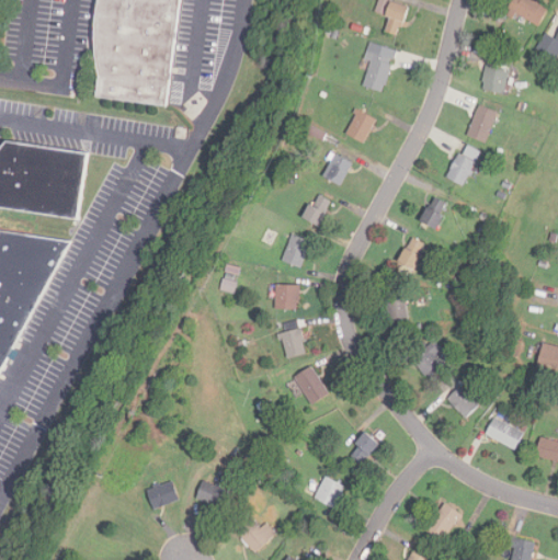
[(180,0),(167,105),(116,100),(116,98),(98,94),(100,78),(95,65),(94,53),(93,35),(94,23),(97,7),(98,0),(180,0)]
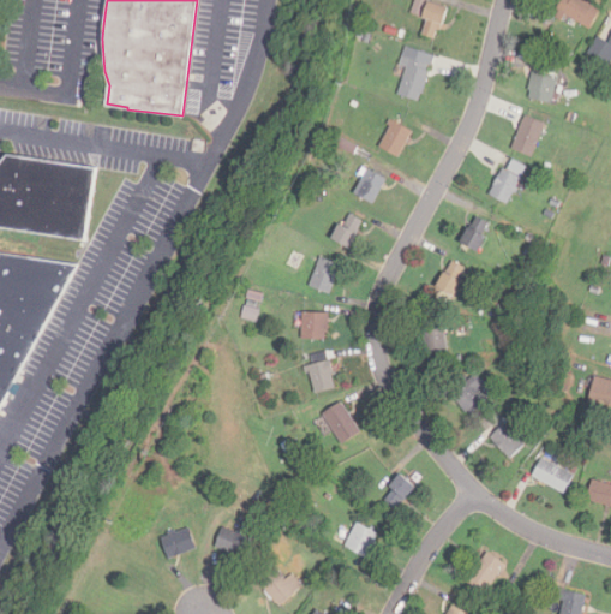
[(432,39),(420,35),(425,18),(412,15),(417,0),(445,9),(441,25),(437,24),(432,39)]
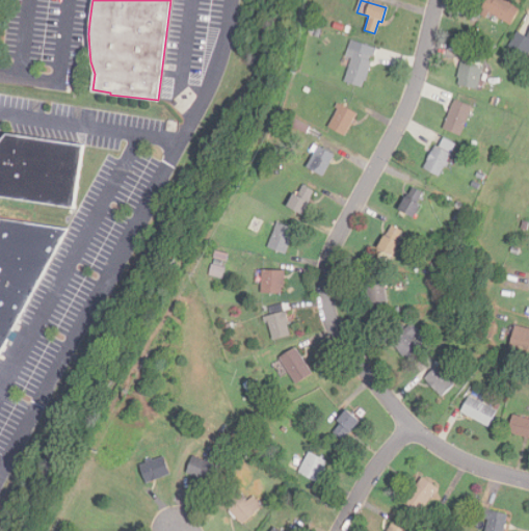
[(509,25),(488,14),(485,19),(479,16),(479,8),(483,0),(499,0),(518,10),(509,25)]
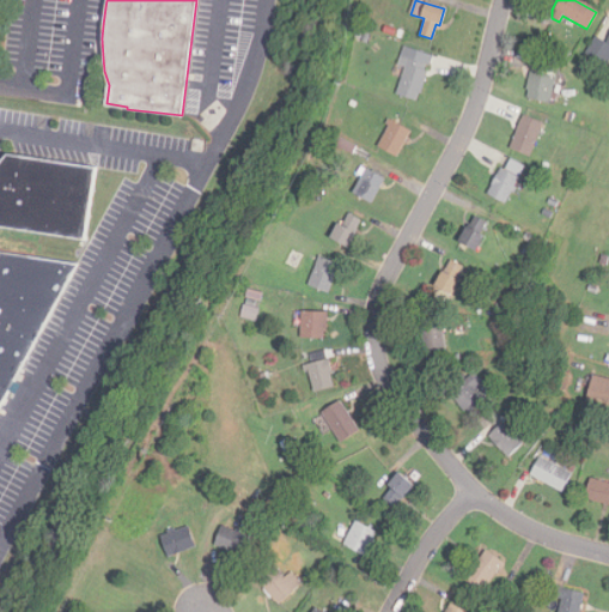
[(582,54),(603,65),(608,53),(608,30),(604,41),(591,34),(582,54)]
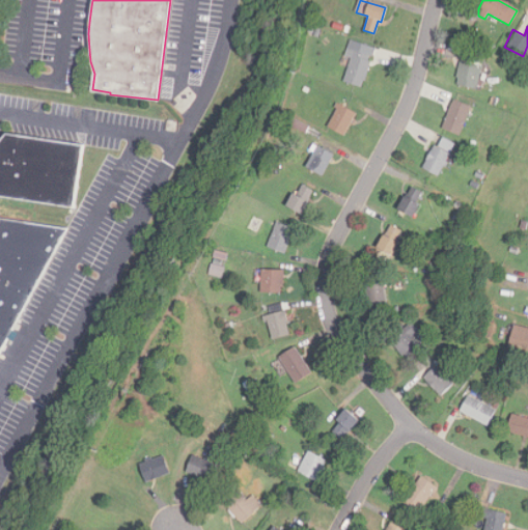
[(482,51),(475,49),(477,43),(484,46),(482,51)]
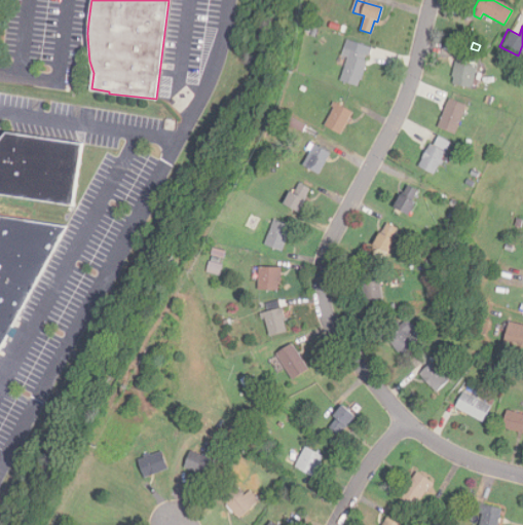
[(356,86),(339,81),(346,58),(340,55),(342,49),(349,49),(366,54),(356,86)]
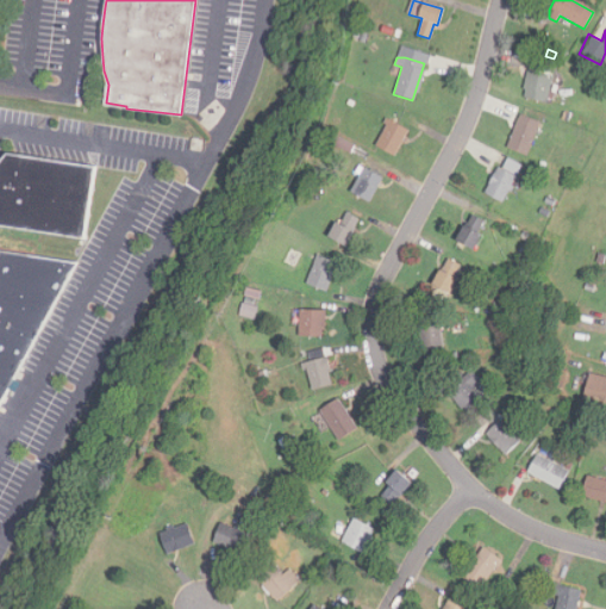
[(544,103),(523,98),(525,91),(520,91),(525,72),(549,78),(544,103)]
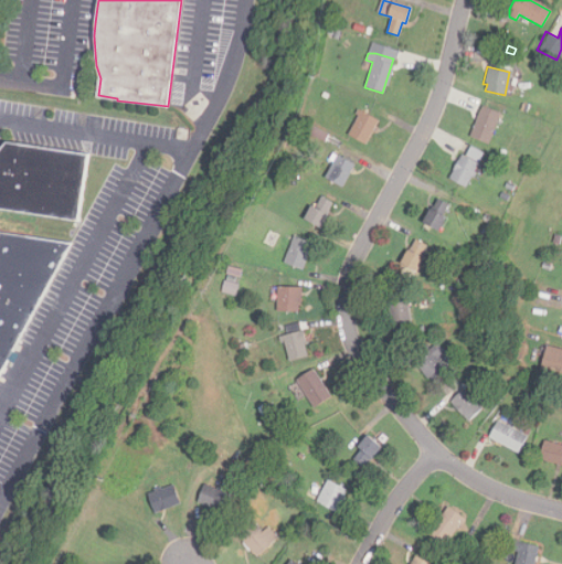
[(487,145),(468,137),(481,106),(499,114),(487,145)]
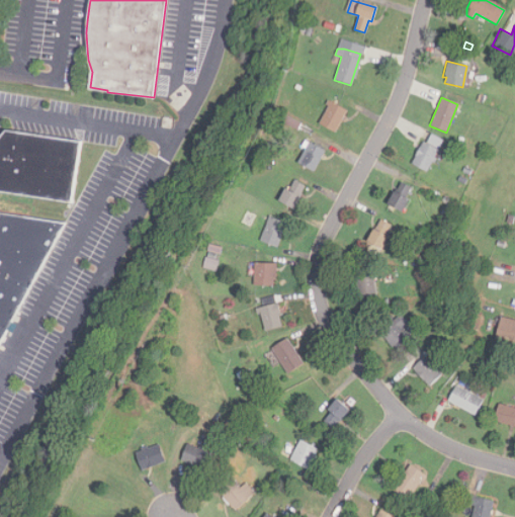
[(334,133),(319,123),(328,107),(324,104),(326,100),(345,111),(334,133)]
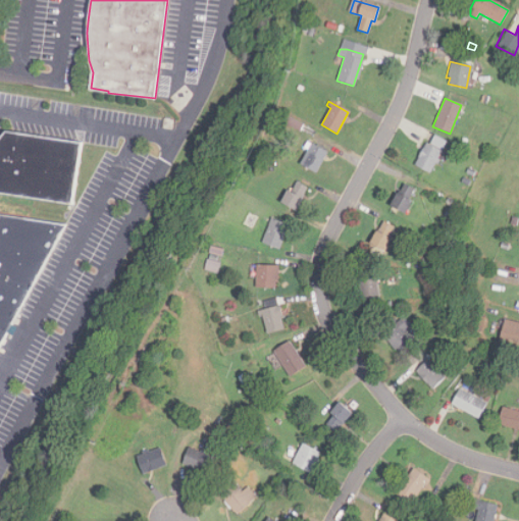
[(70,204),(0,193),(0,139),(5,133),(81,143),(70,204)]
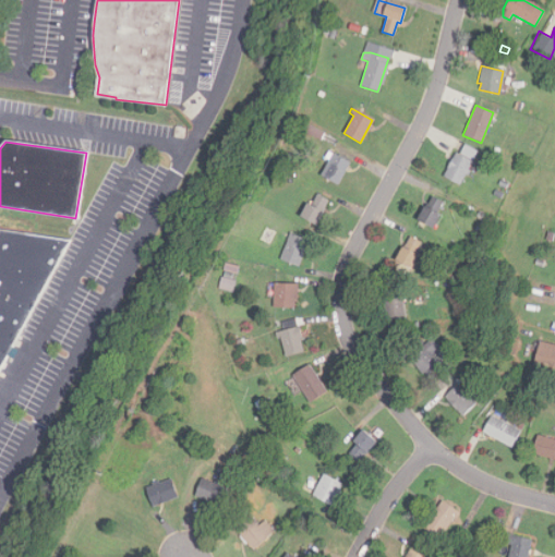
[(338,185),(321,176),(332,154),(349,162),(338,185)]
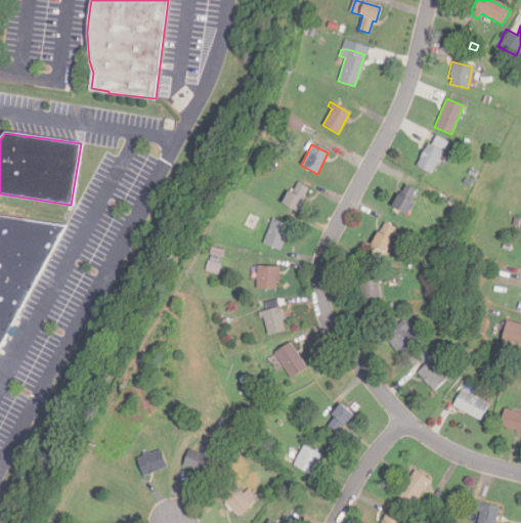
[(430,174),(416,166),(428,144),(442,153),(430,174)]
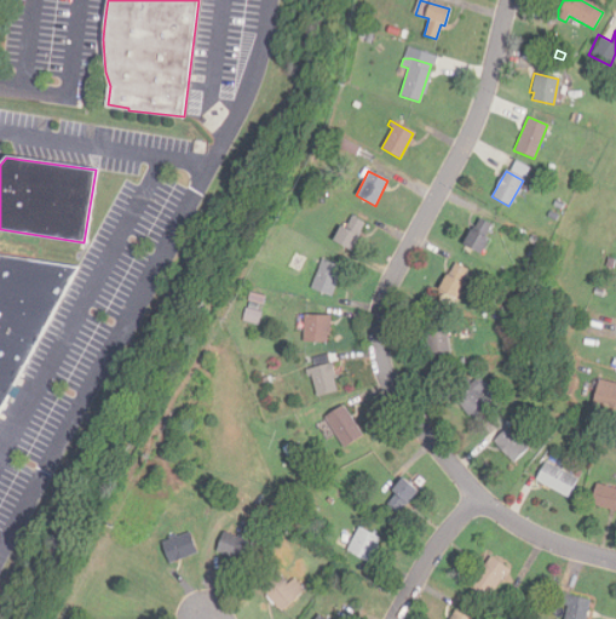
[(312,210),(306,204),(310,199),(316,205),(312,210)]
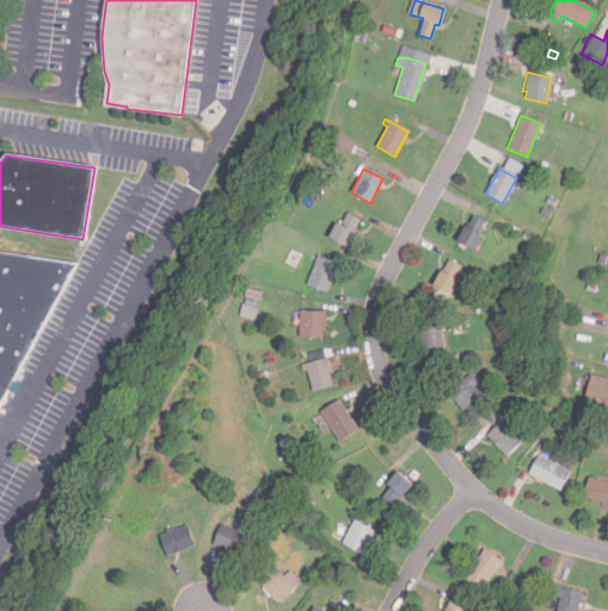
[(347,246),(329,239),(335,224),(341,226),(347,213),(358,219),(347,246)]
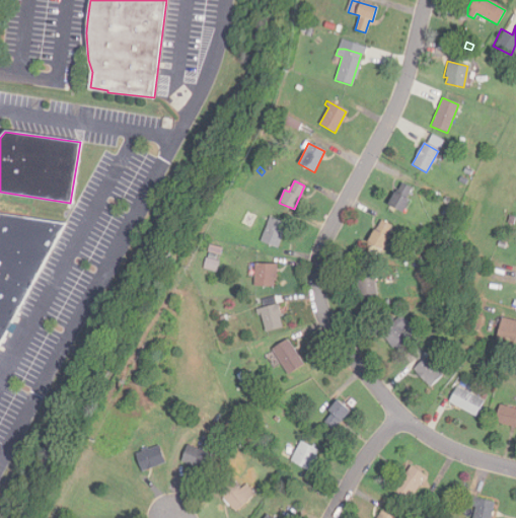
[(402,214),(387,204),(401,182),(411,190),(404,198),(411,202),(402,214)]
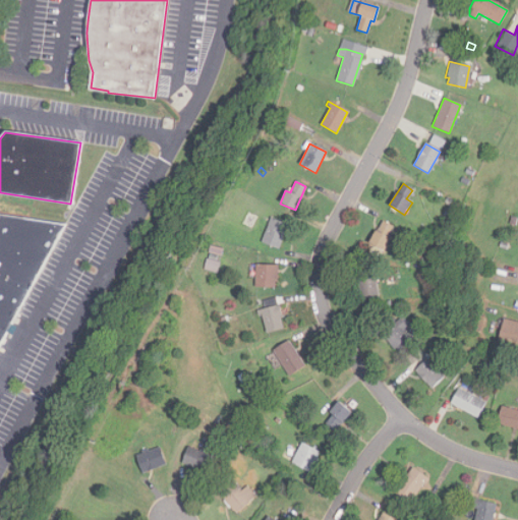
[(449,205),(443,201),(446,196),(452,199),(449,205)]
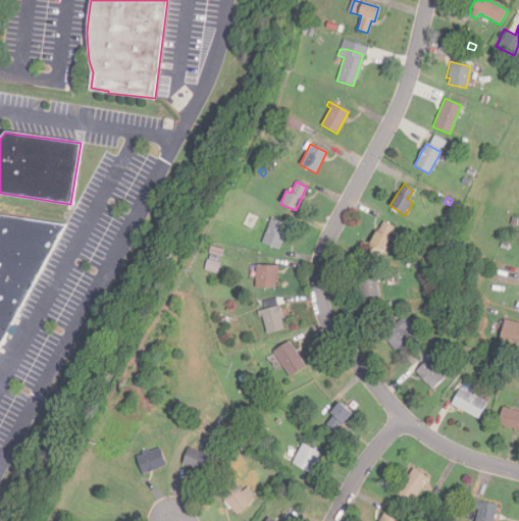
[(0,216),(63,226),(0,343),(0,216)]
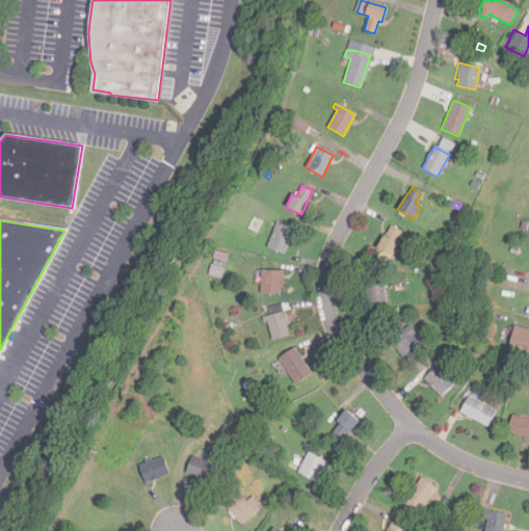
[(284,254),(266,247),(274,222),(292,229),(284,254)]
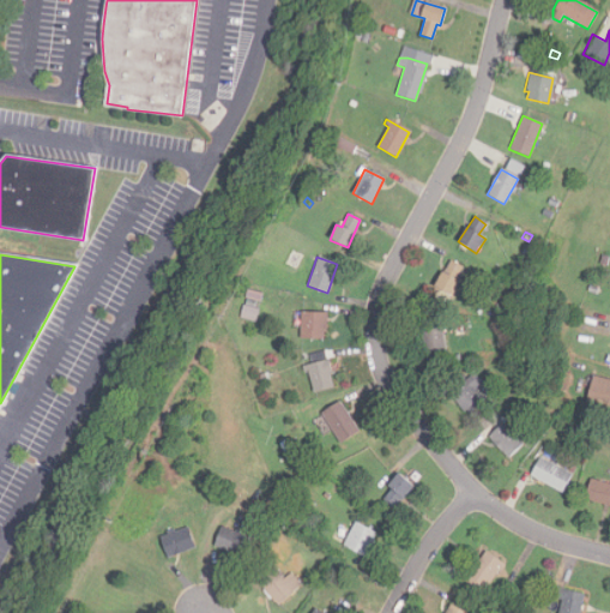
[(452,295),(435,286),(450,260),(461,268),(456,278),(460,282),(452,295)]
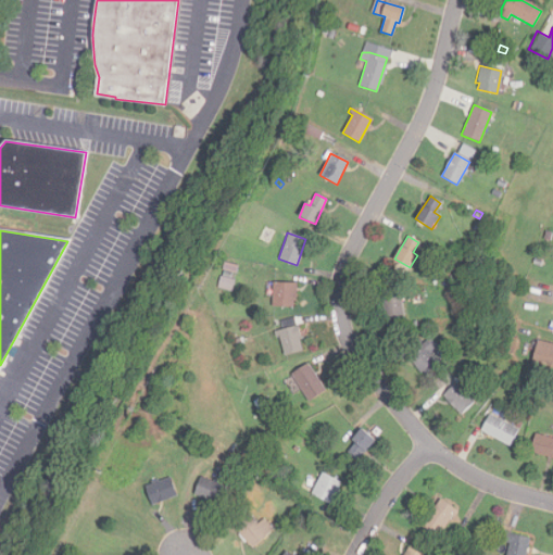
[(541,267),(531,264),(533,257),(543,261),(541,267)]
